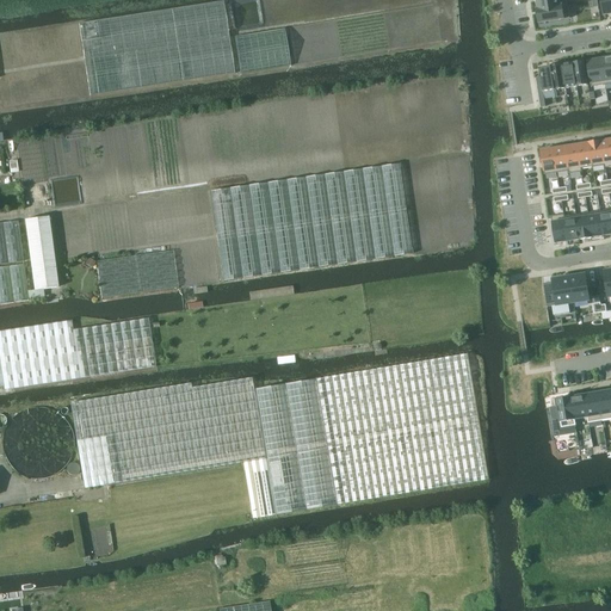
[(610,0),(600,0),(604,16),(610,14),(610,0)]
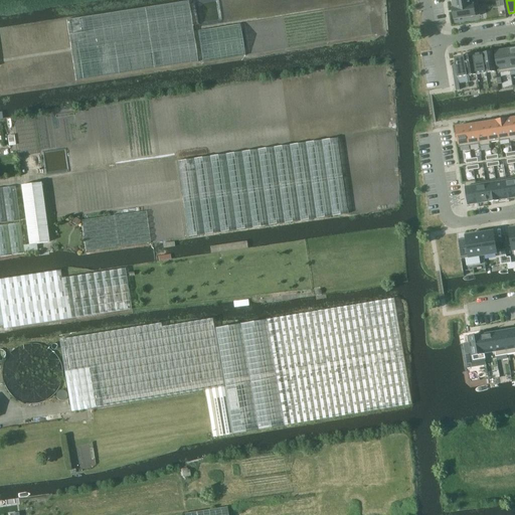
[(86,28),(68,31),(75,79),(75,80),(197,61),(188,2),(83,17),(86,28)]
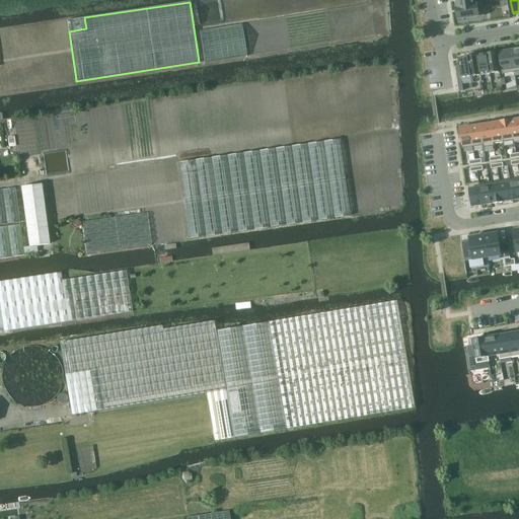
[(457,7),(456,7),(458,19),(485,15),(483,3),(482,4),(457,7)]
